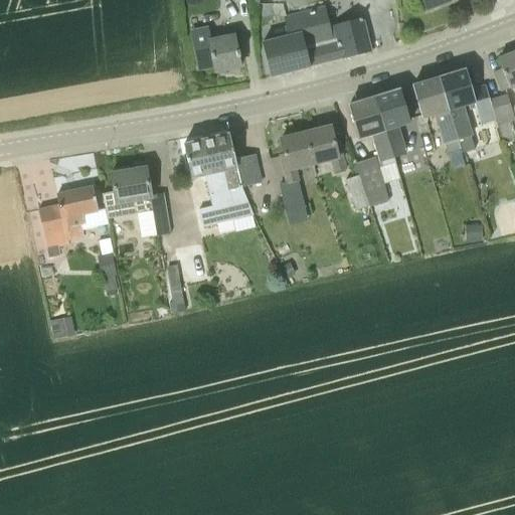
[(450,0),(420,0),(425,11),(451,1),(450,0)]
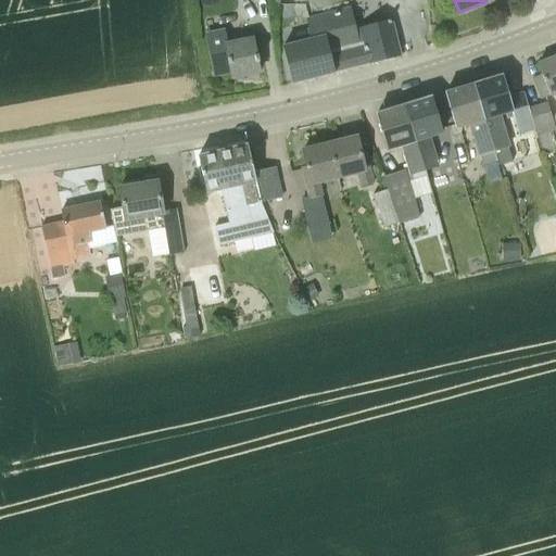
[(394,36),(391,22),(356,29),(351,8),(305,19),(311,40),(282,47),(287,63),(291,85),(400,58),(394,36)]
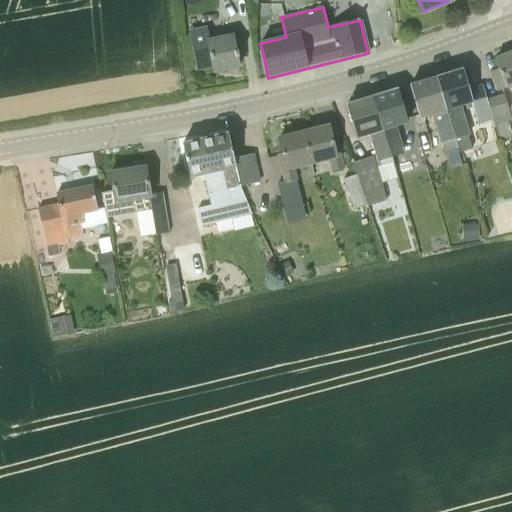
[(235,47),(233,35),(209,39),(208,28),(189,31),(197,69),(212,66),(213,72),(239,67),(237,58),(239,57),(237,51),(236,51),(235,47)]
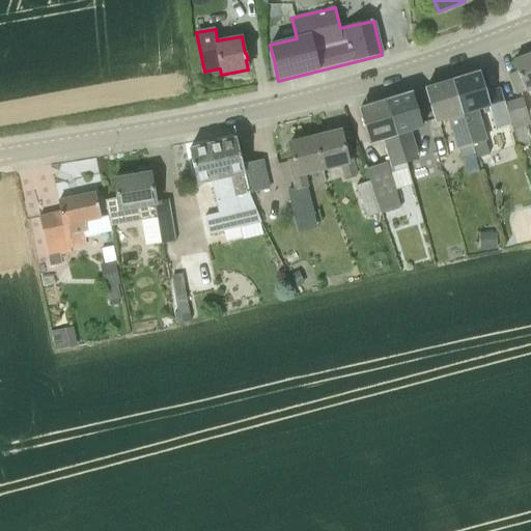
[(530,55),(513,62),(518,72),(509,75),(518,95),(527,93),(530,91),(530,55)]
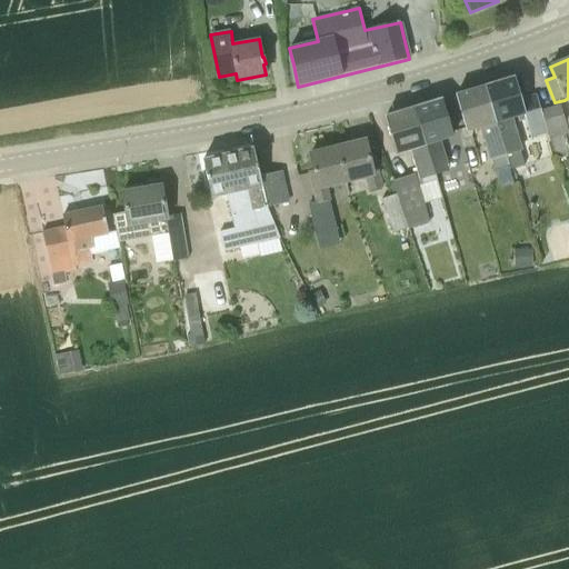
[(531,139),(547,135),(536,95),(520,99),(515,78),(485,87),(509,166),(509,168),(525,163),(520,151),(511,120),(525,117),(531,139)]
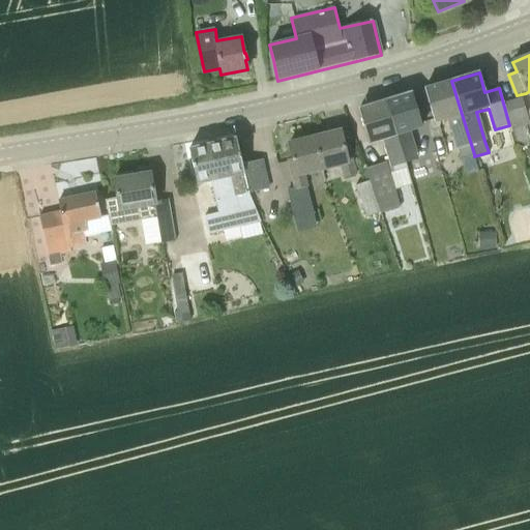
[(461,159),(474,154),(451,81),(424,89),(431,109),(435,124),(448,120),(458,150),(461,159)]
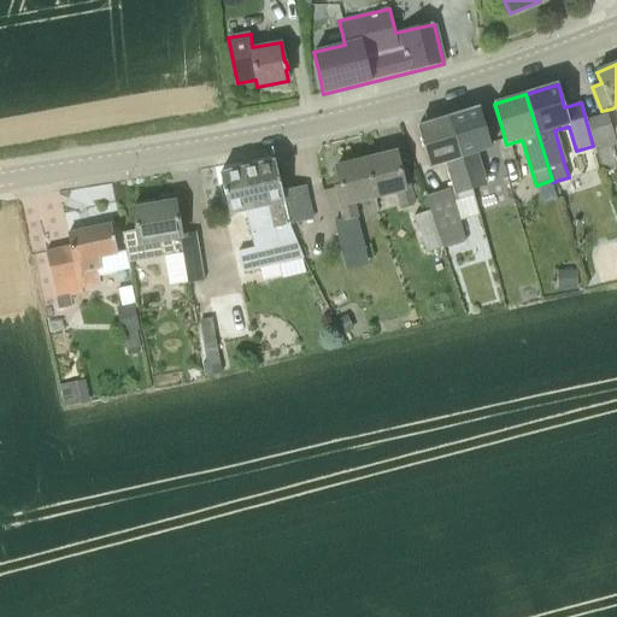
[(462,157),(468,181),(485,176),(479,156),(492,151),(486,131),(479,109),(450,117),(462,157)]
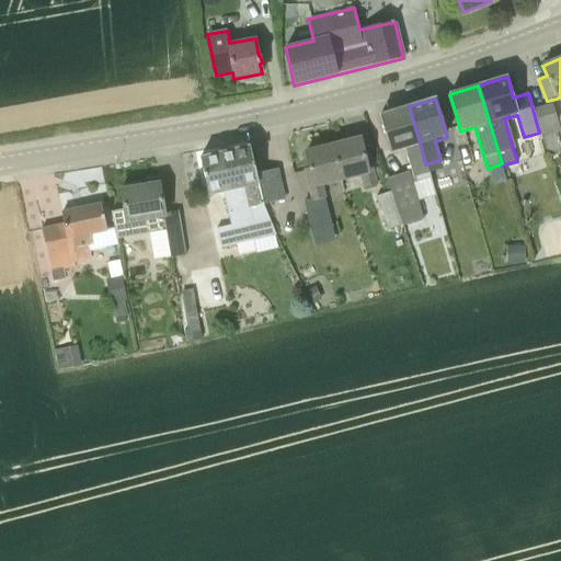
[(539,132),(541,138),(544,137),(557,134),(560,133),(553,104),(534,109),(539,132)]
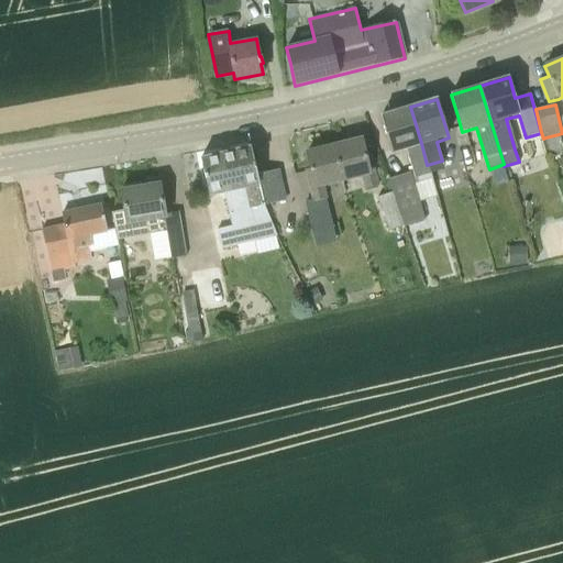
[(421,143),(410,107),(405,109),(401,107),(397,109),(395,112),(381,117),(393,154),(406,151),(412,173),(388,179),(393,192),(404,227),(404,228),(426,221),(420,202),(414,184),(431,179),(427,165),(421,143)]
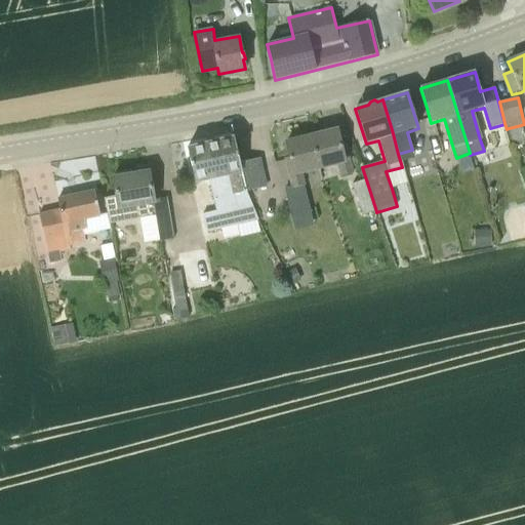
[(524,143),(524,138),(521,125),(509,128),(515,147),(524,143)]
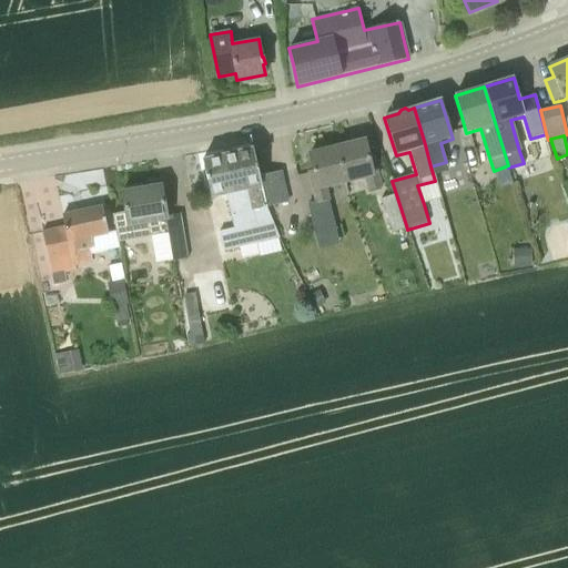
[(382,189),(378,179),(374,156),(368,158),(364,141),(337,148),(346,184),(364,180),(367,192),(382,189)]
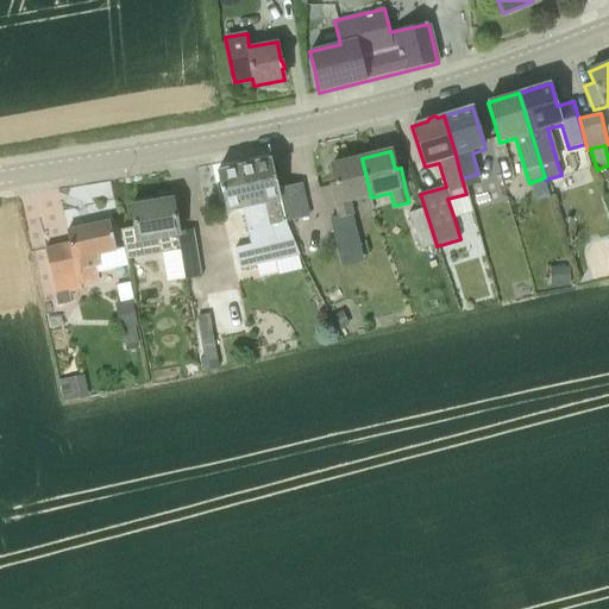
[(352,202),(371,198),(362,158),(332,165),(336,184),(331,186),(339,218),(331,220),(337,250),(360,244),(353,215),(355,215),(352,202)]
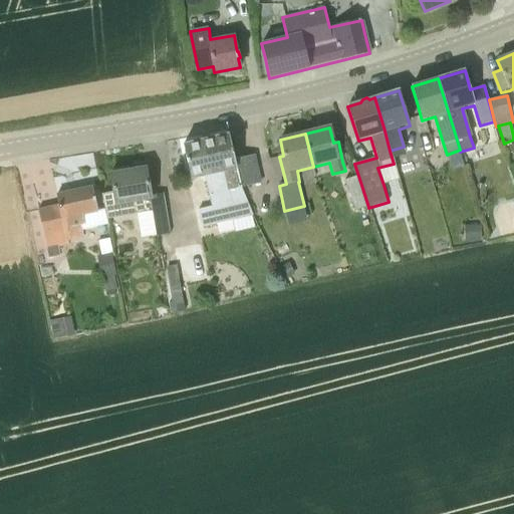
[(235,160),(233,154),(228,135),(183,145),(188,165),(191,181),(205,178),(213,207),(199,210),(203,228),(253,216),(241,188),(235,160)]
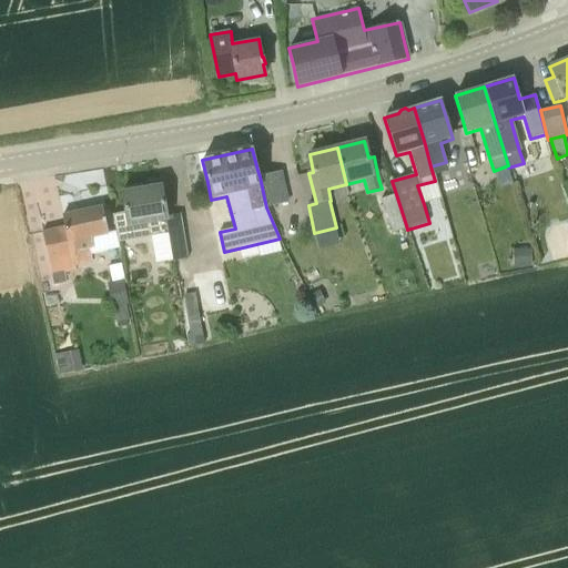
[(260,176),(266,208),(290,202),(282,171),(260,176)]
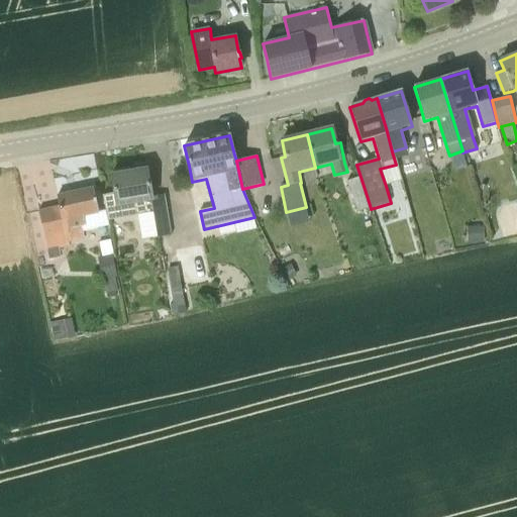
[(152,213),(157,237),(171,235),(165,195),(151,197),(146,169),(111,175),(114,194),(103,196),(109,226),(108,220),(152,213)]
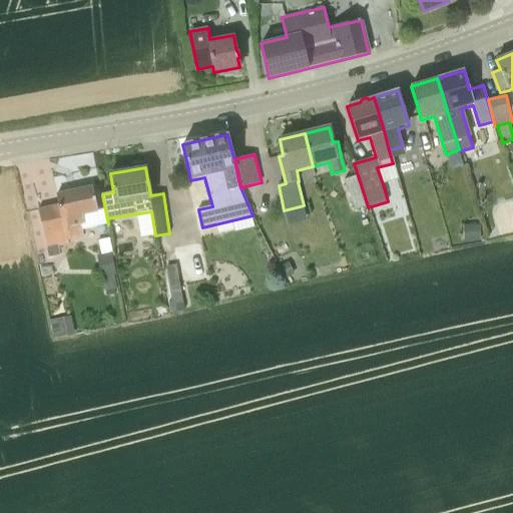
[(355,210),(368,206),(358,175),(344,180),(355,210)]
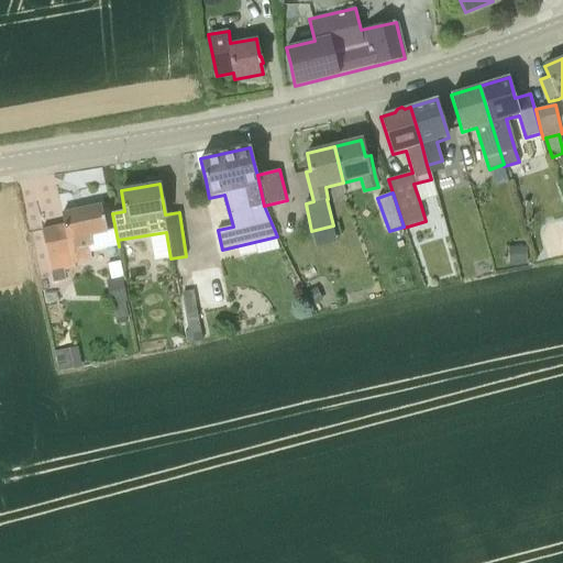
[(107,231),(106,227),(101,206),(62,214),(65,225),(42,231),(46,252),(52,272),(75,266),(74,264),(92,261),(90,252),(119,246),(112,213),(111,213),(114,230),(107,231)]
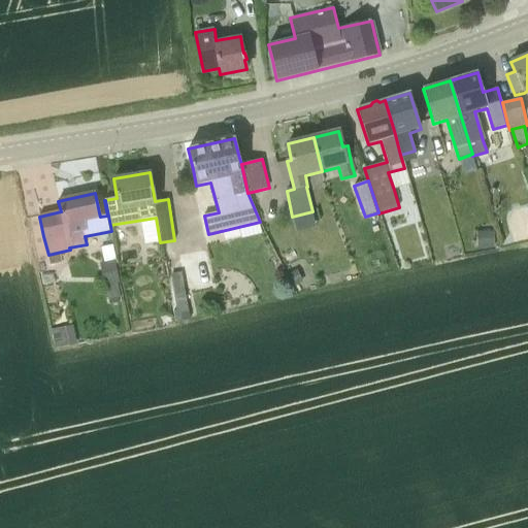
[(476,248),(494,249),(494,232),(477,231),(476,248)]
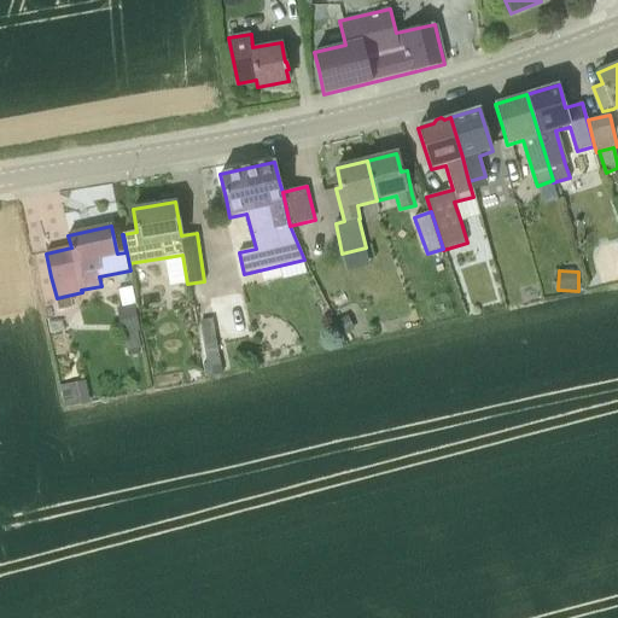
[(118,310),(127,350),(141,348),(138,331),(140,331),(135,307),(118,310)]
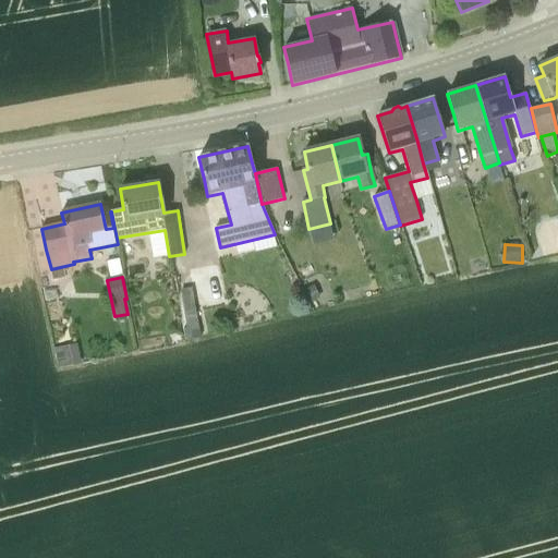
[(320,299),(314,284),(304,290),(311,303),(320,299)]
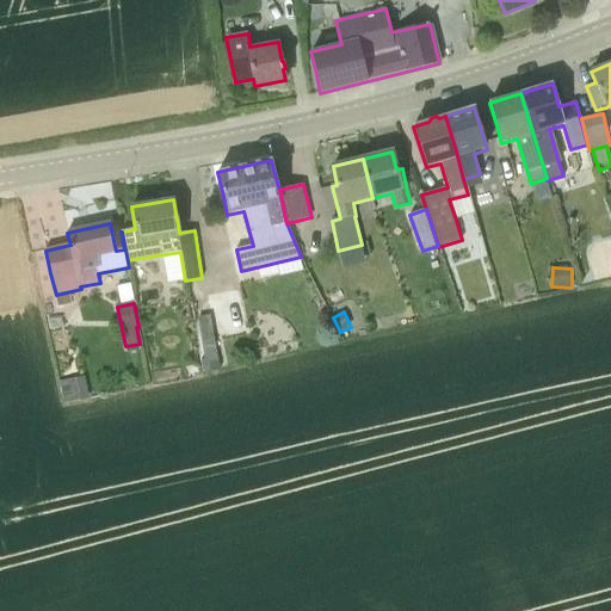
[(203,375),(222,371),(218,351),(216,351),(211,316),(198,319),(205,360),(202,360),(203,375)]
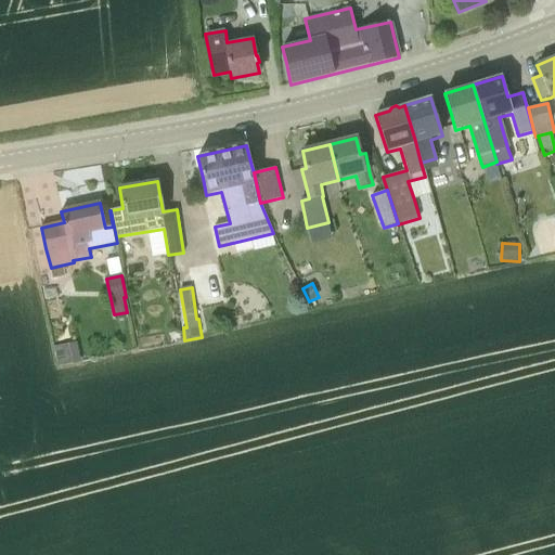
[(73,364),(68,345),(54,348),(59,368),(73,364)]
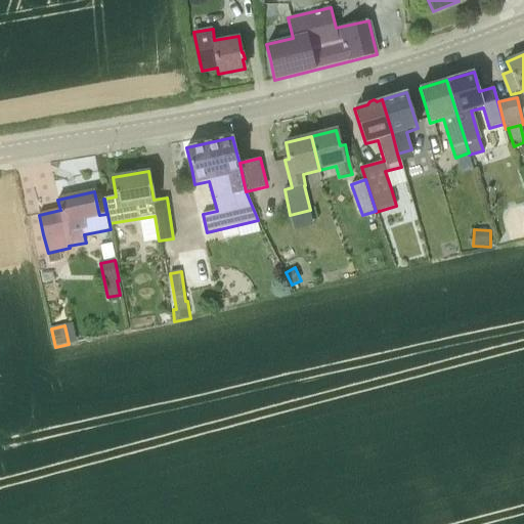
All buildings are outlined.
